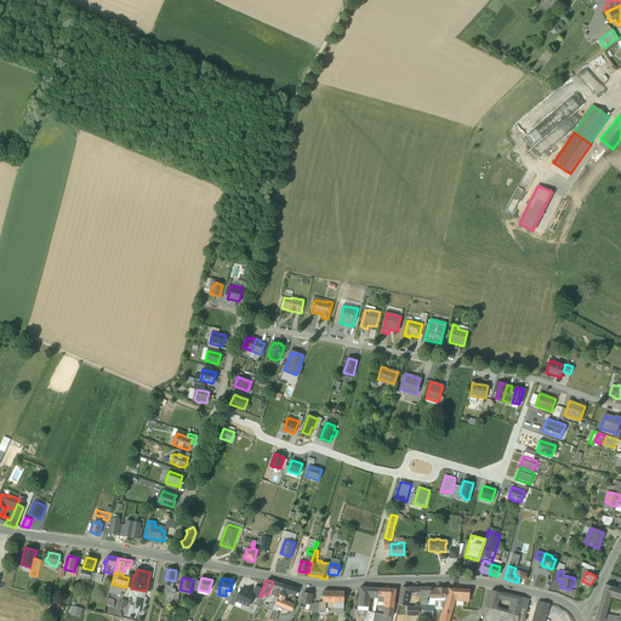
[(283,585),(277,582),(274,588),(272,594),(278,597),(279,594),(283,585)]
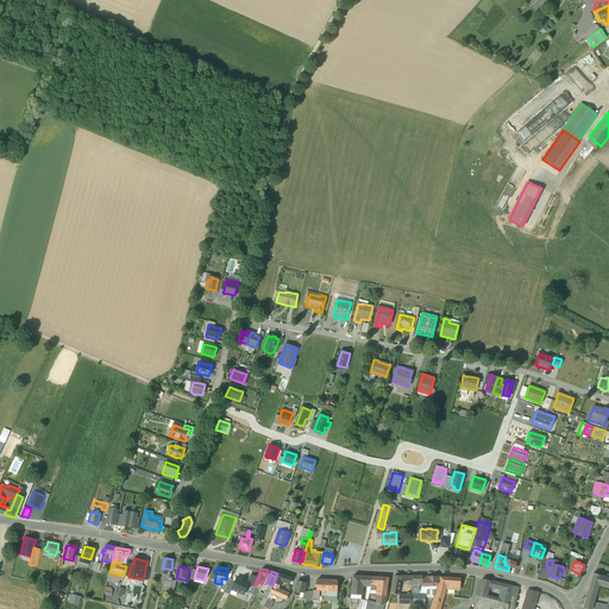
[(107,582),(119,584),(120,579),(121,581),(124,576),(110,572),(107,582)]
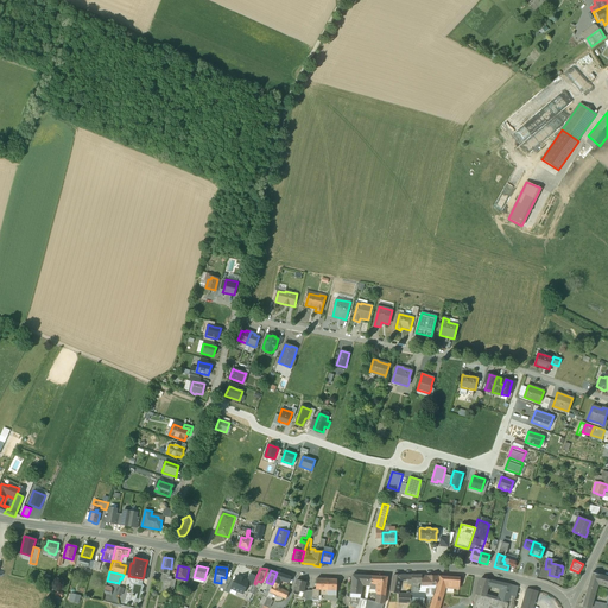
[(593,572),(587,591),(593,594),(595,589),(596,583),(600,583),(607,586),(607,584),(607,577),(600,575),(601,572),(596,571),(596,574),(593,572)]
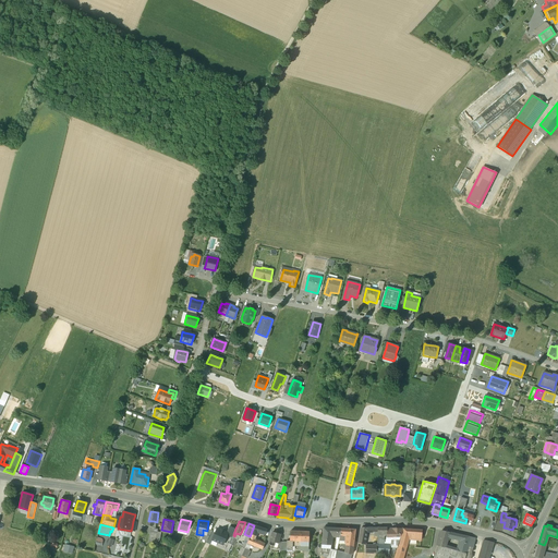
[(267,530),(254,525),(251,534),(256,536),(257,533),(266,535),(267,530)]
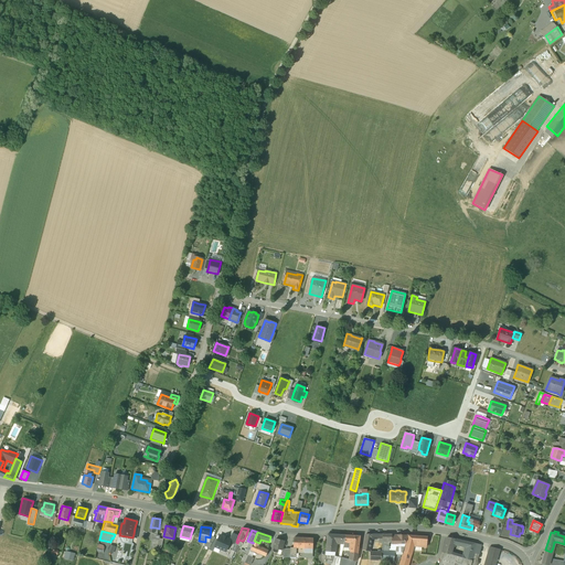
[(236,542),(238,535),(233,533),(230,539),(232,540),(231,542),(235,544),(236,542)]
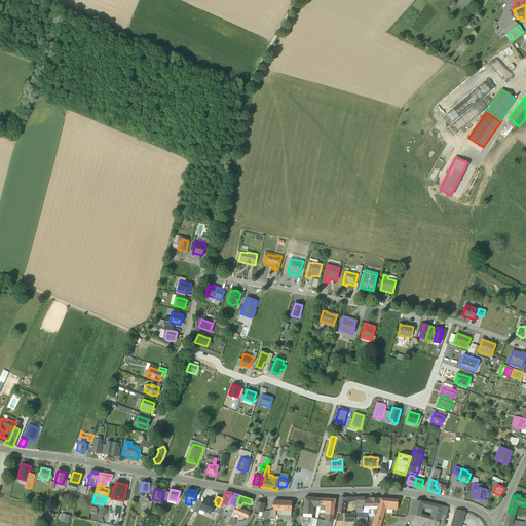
[(311,497),(305,497),(303,514),(312,515),(313,504),(310,504),(311,497)]
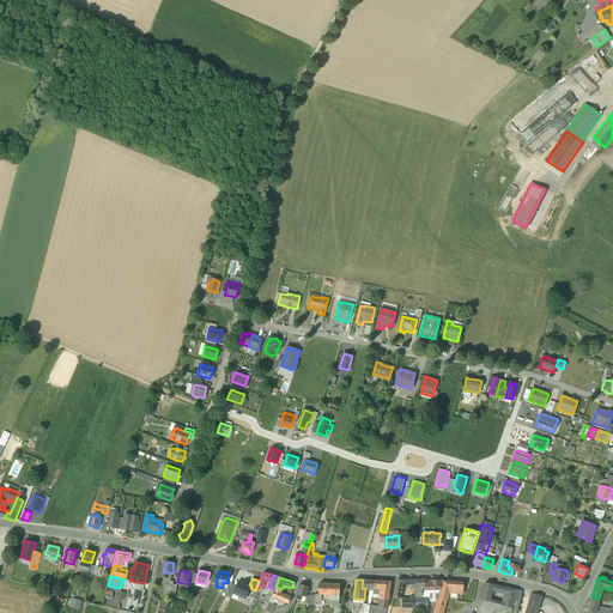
[(404,580),(398,580),(394,596),(394,598),(400,599),(402,584),(404,580)]
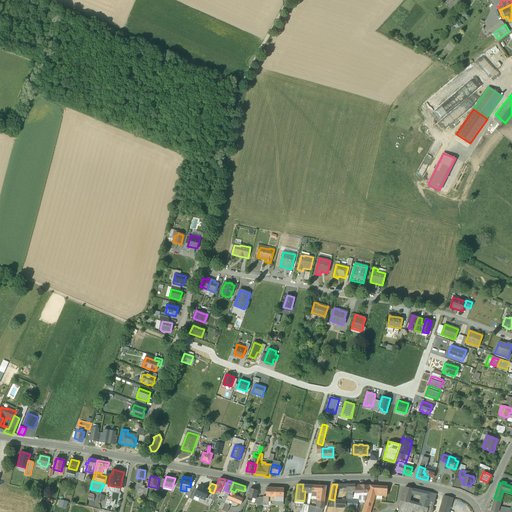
[(355,484),(347,484),(346,495),(352,495),(354,495),(355,493),(355,491),(355,488),(355,485),(355,484)]
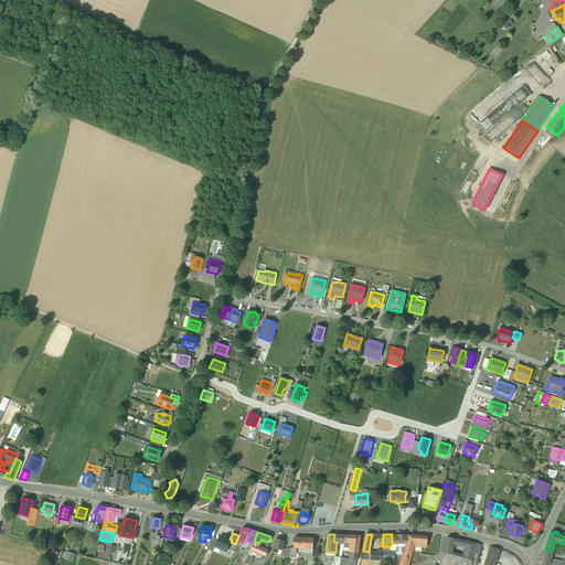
[(231,542),(232,540),(230,539),(227,539),(227,537),(224,536),(223,536),(220,535),(214,547),(226,552),(231,542)]
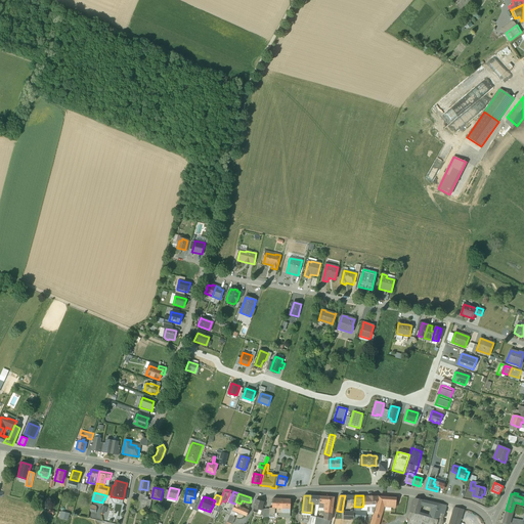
[(379,496),(370,496),(370,497),(366,497),(366,496),(363,496),(363,499),(363,503),(363,505),(369,505),(369,507),(376,507),(379,496)]
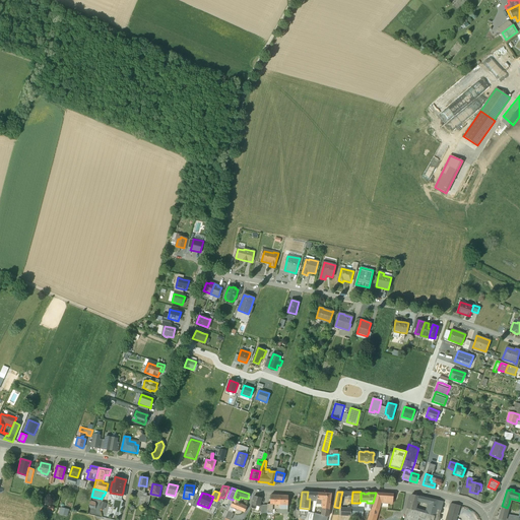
[(393,494),(376,493),(372,508),(379,510),(381,502),(392,504),(393,494)]
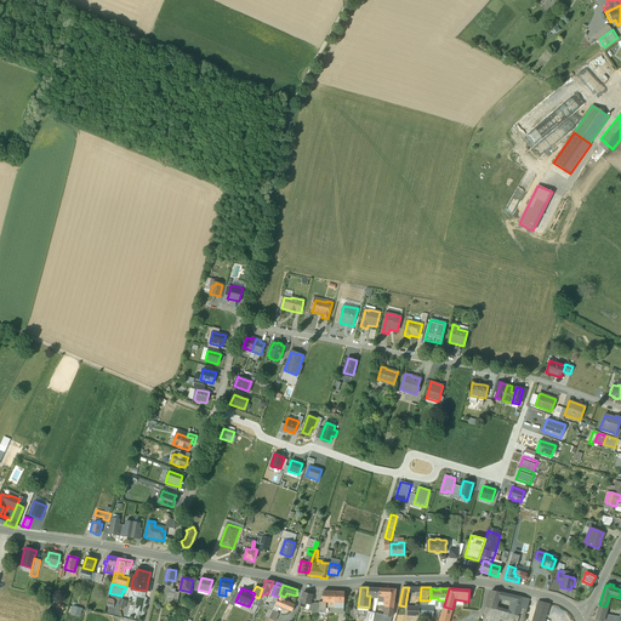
[(235,591),(231,591),(226,590),(226,596),(224,602),(231,603),(235,591)]
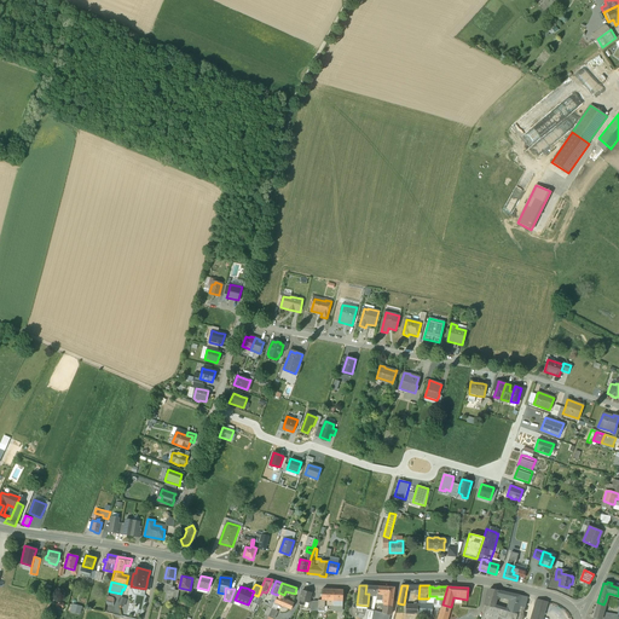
[(334,590),(322,589),(322,600),(334,601),(334,590)]
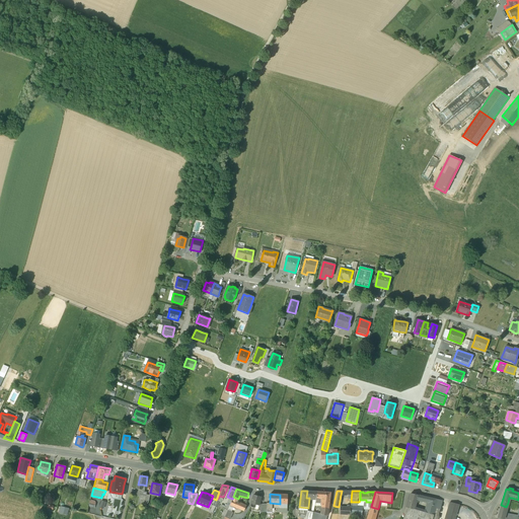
[(428,502),(425,513),(430,514),(433,503),(434,499),(411,494),(406,508),(414,510),(416,500),(428,502)]
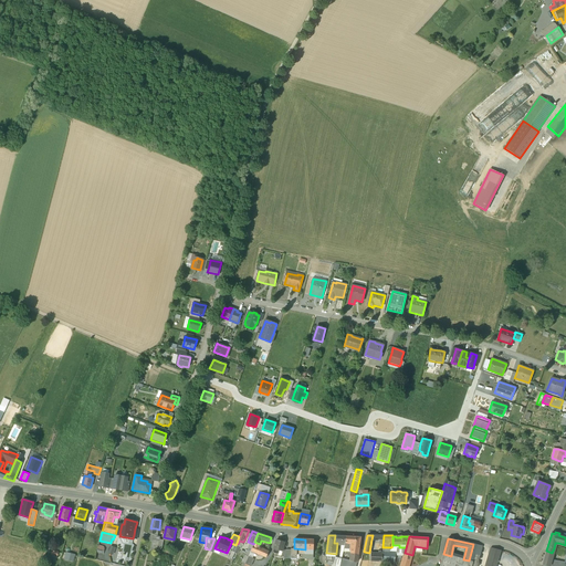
[(285,542),(276,540),(274,549),(279,551),(282,552),(283,548),(285,542)]
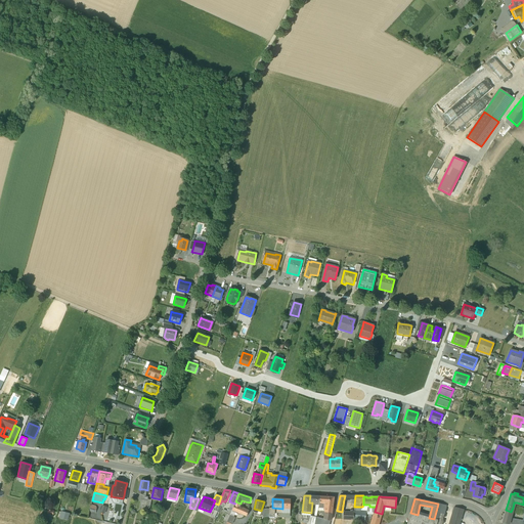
[(245,509),(239,507),(241,504),(235,501),(234,504),(233,509),(232,510),(247,516),(249,511),(247,510),(245,509)]
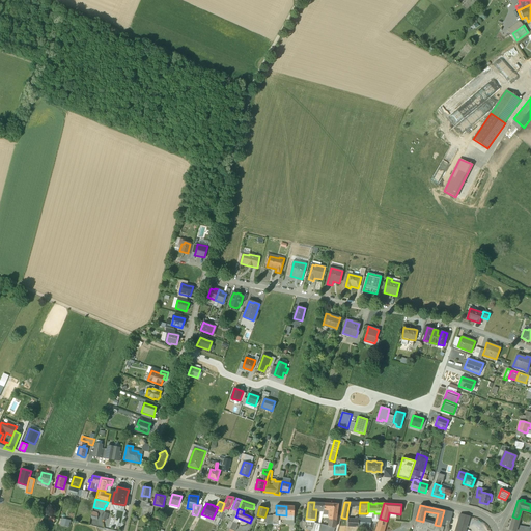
[(337,509),(330,509),(330,514),(328,526),(334,528),(335,524),(336,516),(337,509)]
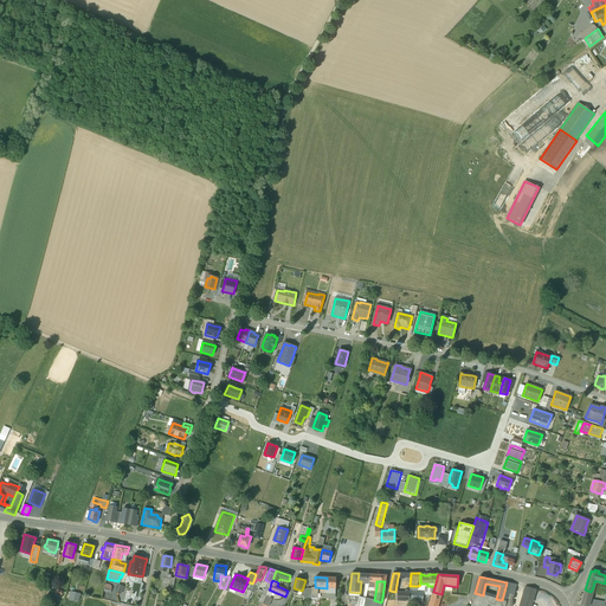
[(509,594),(514,595),(517,585),(507,582),(505,587),(502,600),(507,601),(509,594)]
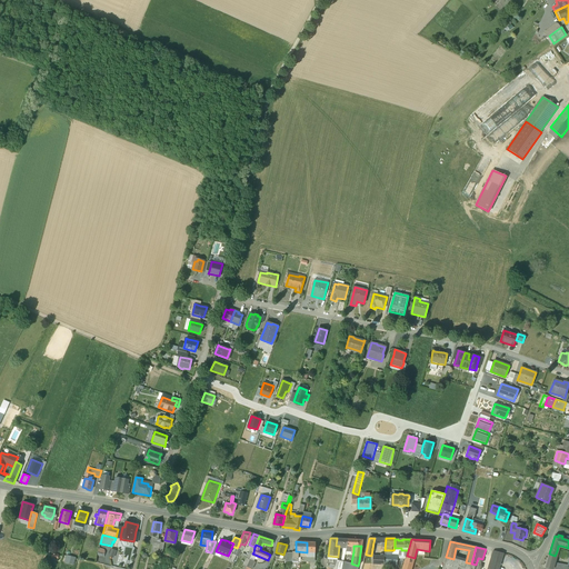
[(248,550),(247,552),(249,553),(243,565),(247,567),(249,560),(251,555),(252,553),(253,552),(248,550)]
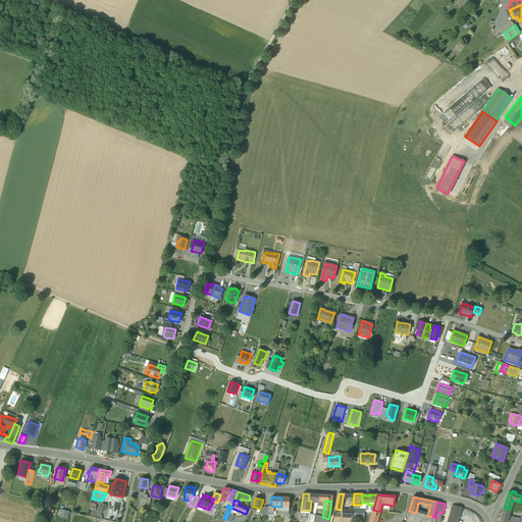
[(456,521),(461,507),(453,505),(447,521),(456,521)]
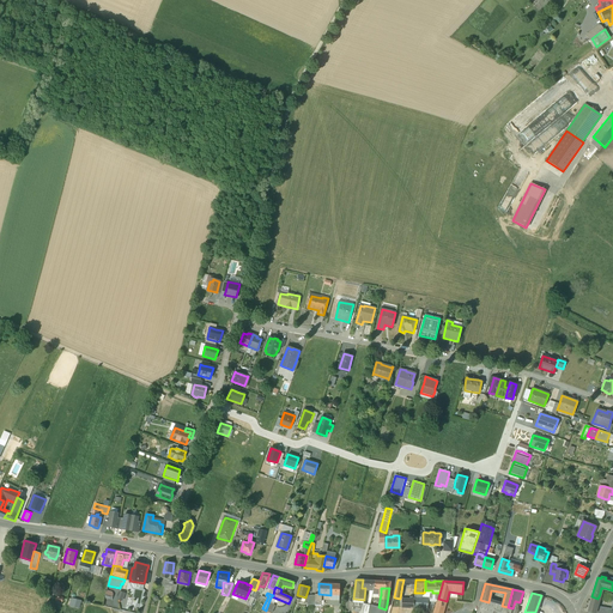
[(319,594),(315,594),(315,596),(315,605),(315,606),(321,607),(321,600),(329,600),(331,595),(319,594)]
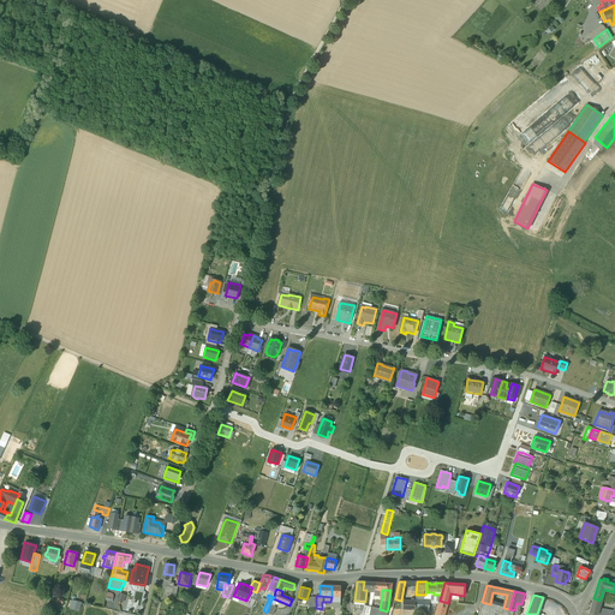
[(333,597),(332,597),(332,601),(330,602),(327,608),(340,608),(340,597),(333,597)]
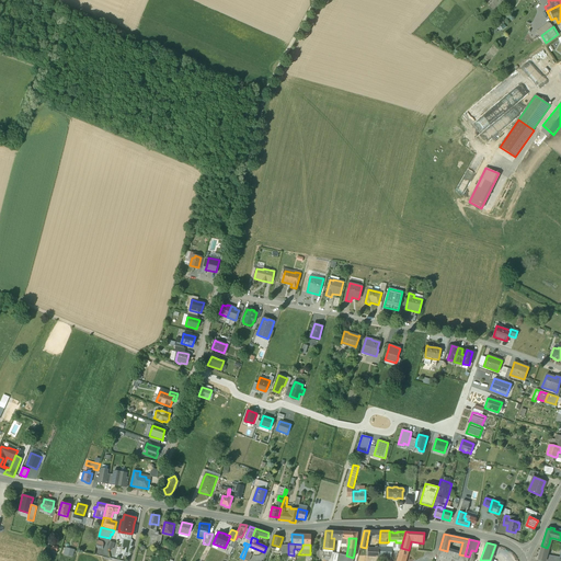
[(386,547),(379,546),(379,556),(379,557),(391,558),(392,547),(386,547)]
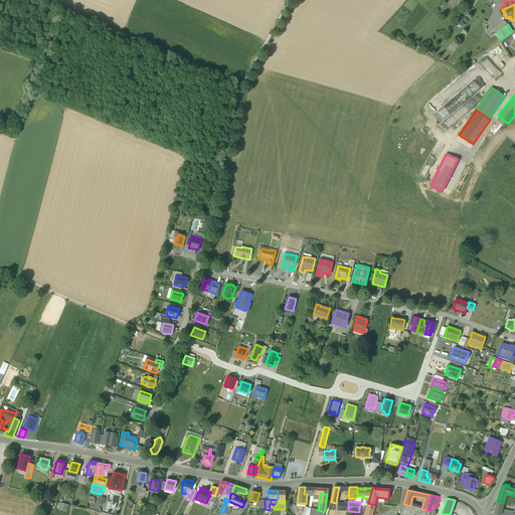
[(502,503),(497,501),(493,514),(498,514),(503,503),(502,503)]
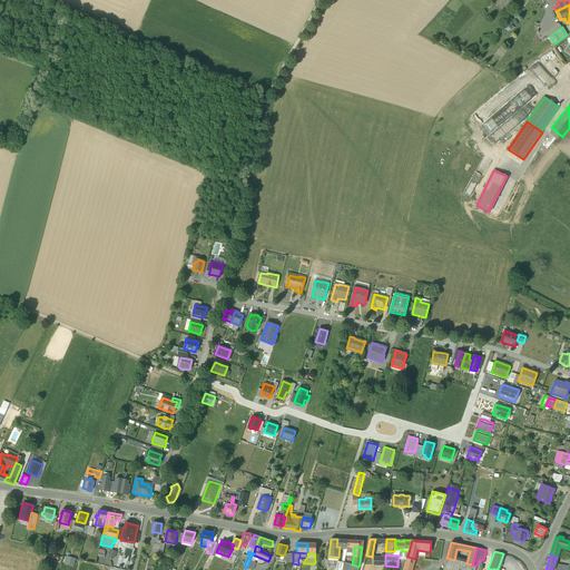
[(338,558),(328,557),(327,568),(334,569),(336,561),(337,561),(338,558)]
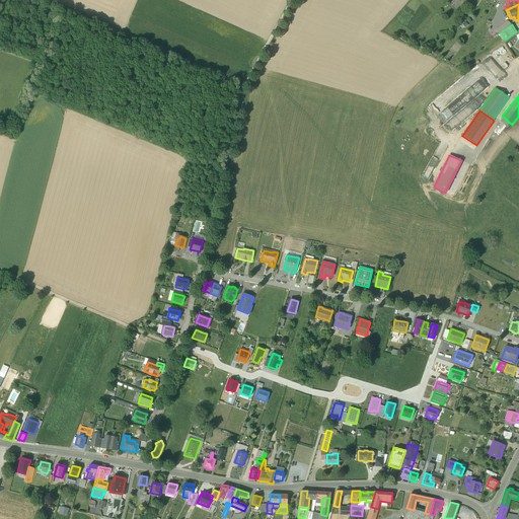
[(414,510),(406,508),(402,518),(437,518),(440,510),(436,509),(434,515),(430,514),(425,513),(414,510)]
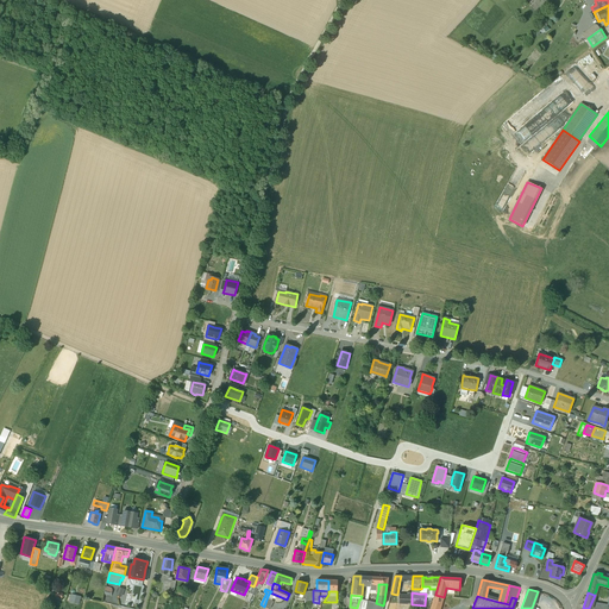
[(438,608),(441,602),(434,601),(435,598),(433,598),(429,608),(438,608)]
